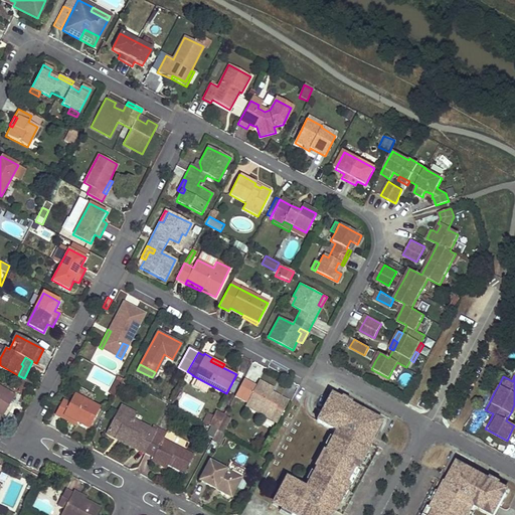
[(272,388),(256,380),(242,404),(275,422),(287,400),(279,396),(278,398),(269,393),(270,391),(272,388)]
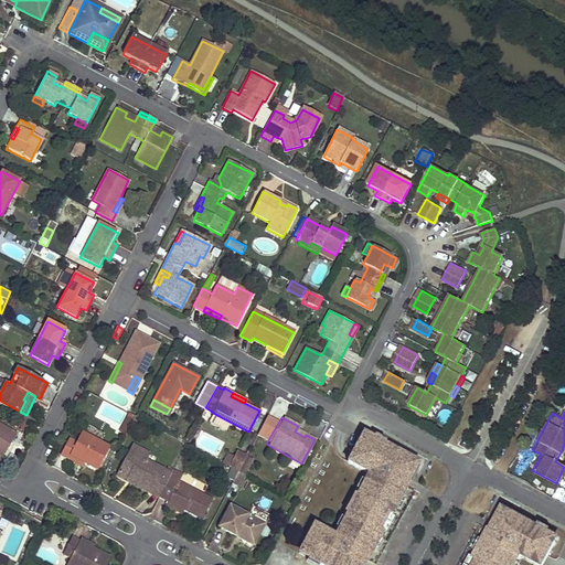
[(17,435),(0,425),(0,456),(4,458),(17,435)]
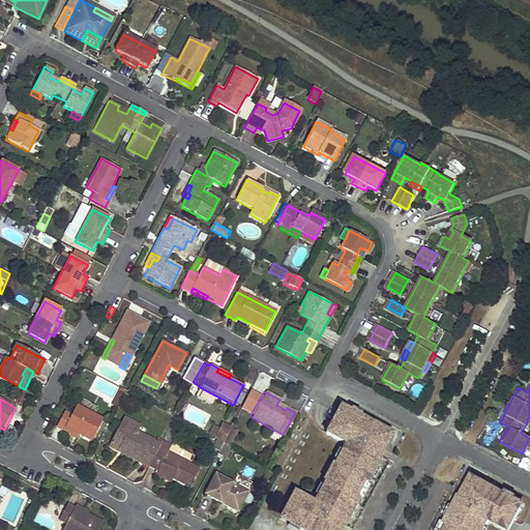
[(71,415),(64,412),(57,427),(64,431),(65,428),(80,435),(91,441),(102,419),(77,406),(71,415)]
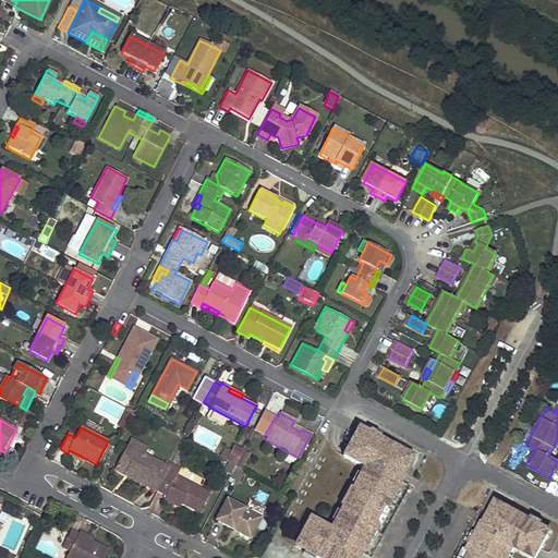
[(363,554),(370,543),(374,533),(375,531),(373,530),(387,501),(390,504),(391,501),(397,492),(402,481),(401,480),(395,476),(399,470),(404,473),(409,466),(404,464),(409,456),(368,434),(366,438),(358,433),(344,457),(365,468),(352,492),(351,490),(342,507),(344,507),(332,530),(311,519),(299,543),(307,548),(306,550),(318,557),(354,557),(352,557),(355,550),(362,554),(363,554)]
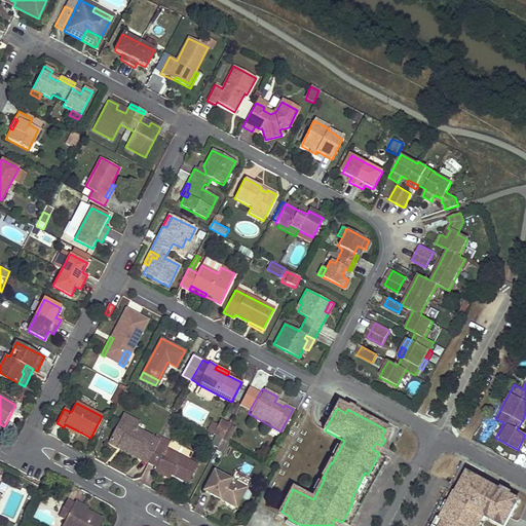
[(124,414),(120,421),(135,428),(138,421),(124,414)]
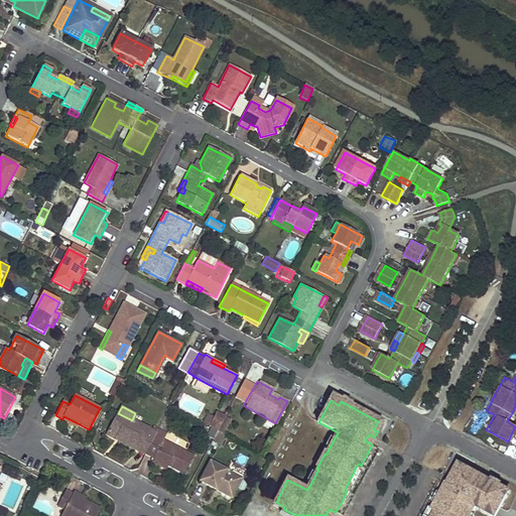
[(225,416),(216,412),(213,417),(209,425),(217,430),(225,416)]
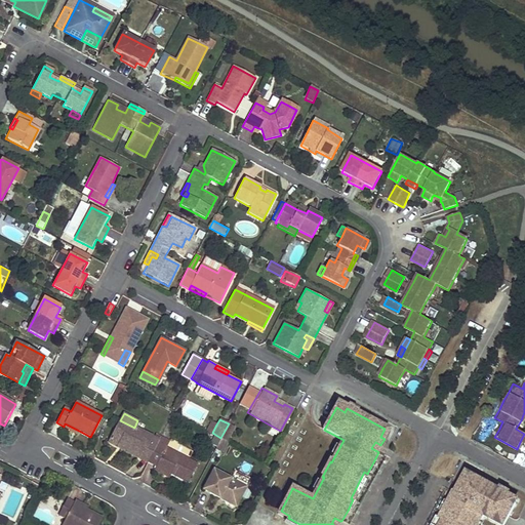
[(134,428),(120,420),(109,442),(118,446),(120,442),(142,454),(139,457),(148,461),(158,442),(159,441),(134,428)]
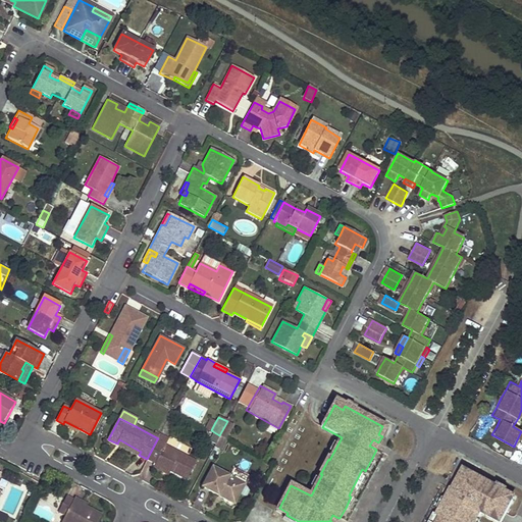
[(215,422),(210,419),(205,427),(211,430),(215,422)]
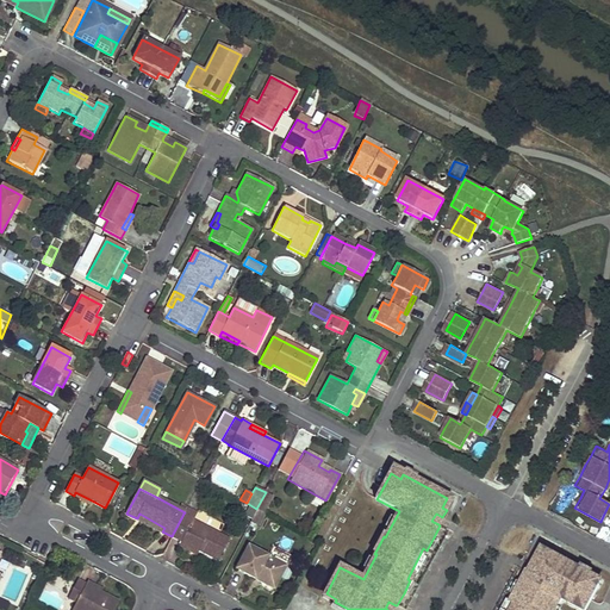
[(89,504),(92,500),(75,492),(74,496),(89,504)]
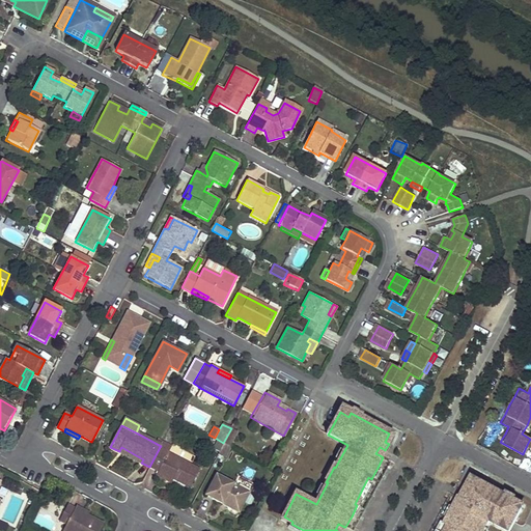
[(231,429),(224,444),(229,447),(236,432),(231,429)]
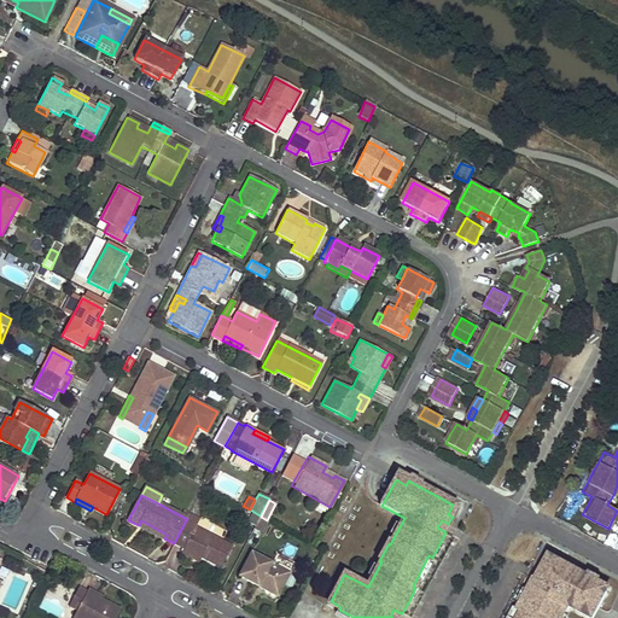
[(187,519),(186,520),(174,543),(184,548),(202,558),(221,569),(233,546),(197,526),(199,519),(190,514),(187,519)]
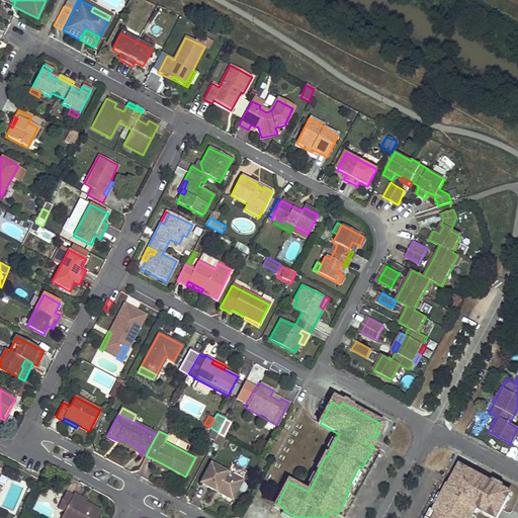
[(225,438),(219,435),(214,443),(220,446),(225,438)]
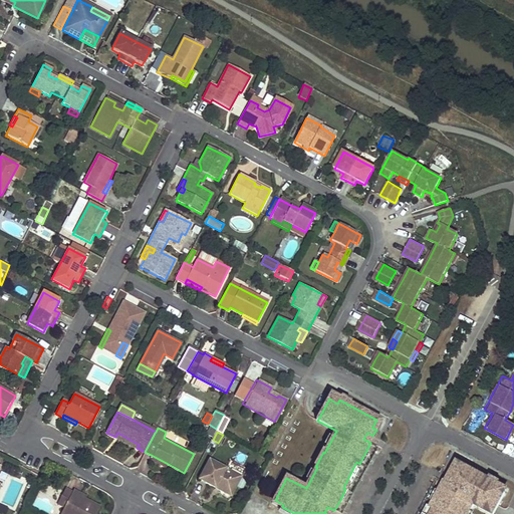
[(139,445),(117,433),(115,437),(137,448),(139,445)]
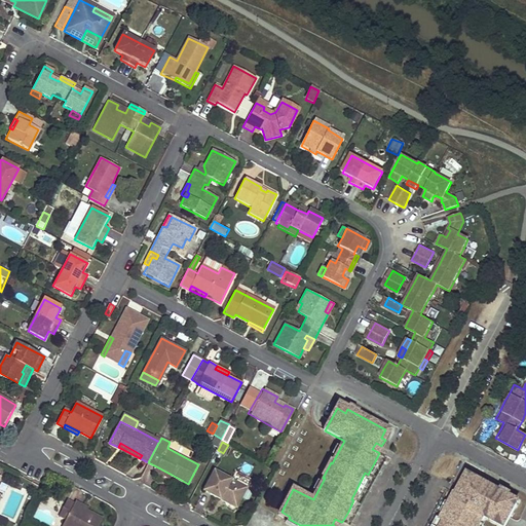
[(378,452),(381,446),(376,443),(372,449),(378,452)]
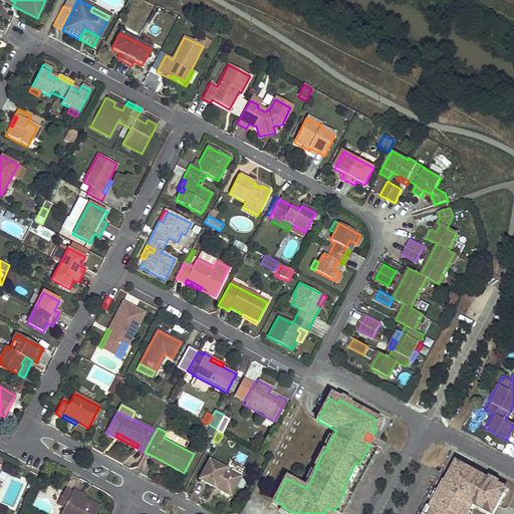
[(369,455),(365,453),(360,462),(364,464),(369,455)]
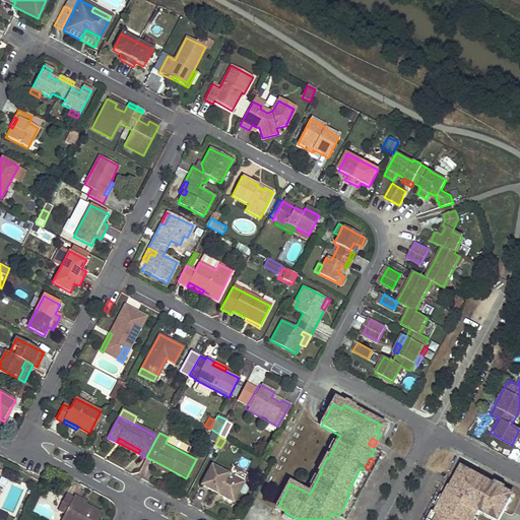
[(170,469),(154,461),(152,465),(168,473),(170,469)]
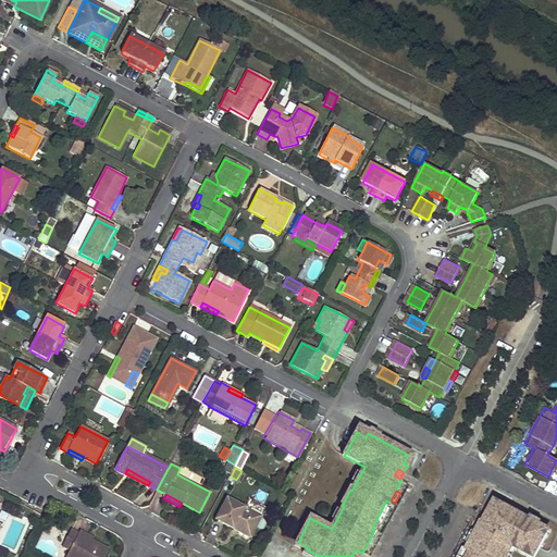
[(262,517),(226,497),(215,520),(250,539),(262,517)]
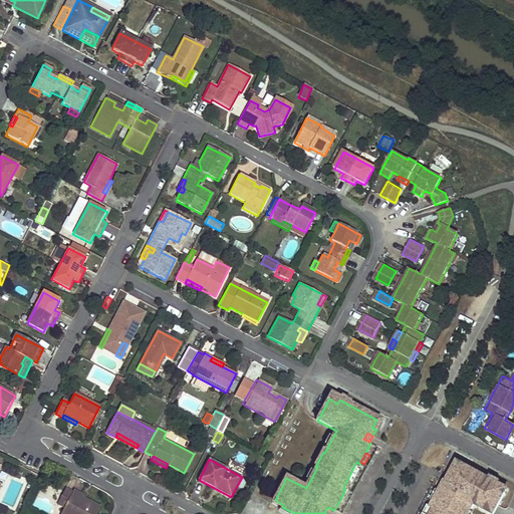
[(356,469),(359,464),(356,462),(343,488),(345,489),(348,485),(352,487),(361,471),(356,469)]
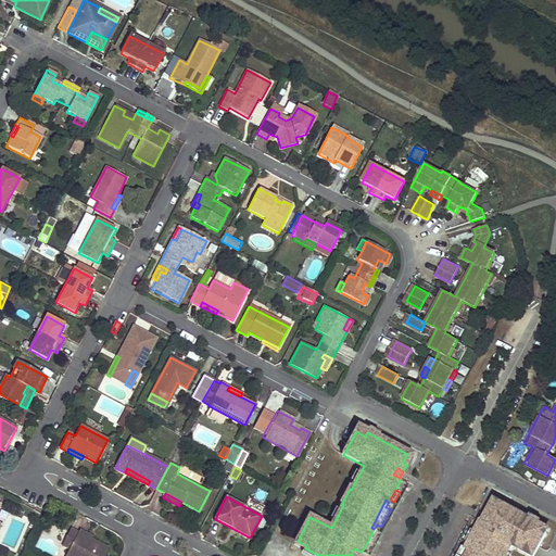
[(494,512),(498,503),(494,501),(490,509),(494,512)]
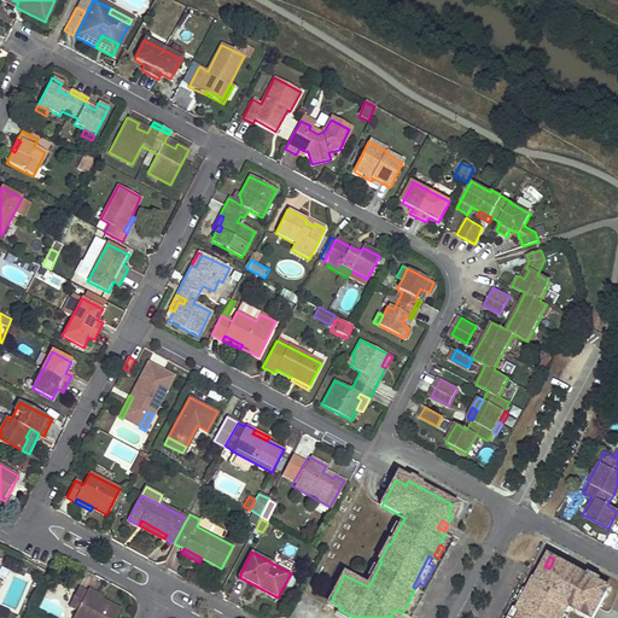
[(563,617),(570,607),(590,617),(593,617),(606,593),(596,588),(599,583),(554,559),(549,569),(544,566),(540,573),(547,577),(543,584),(536,581),(535,581),(529,593),(523,604),(522,606),(525,608),(519,617),(563,617)]
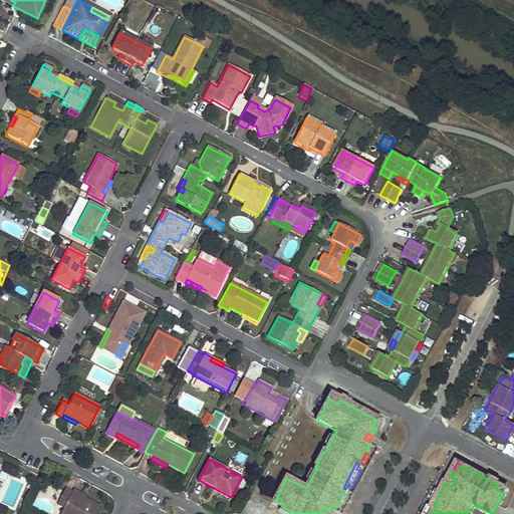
[(455,480),(449,477),(446,483),(452,486),(455,480)]
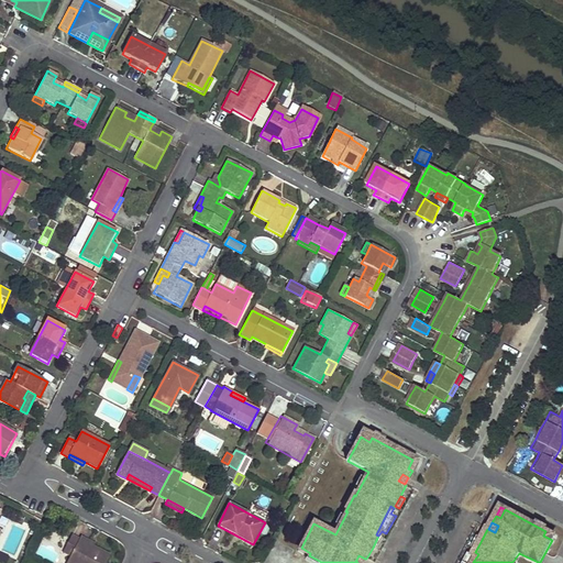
[(555,536),(545,531),(543,536),(552,540),(555,536)]
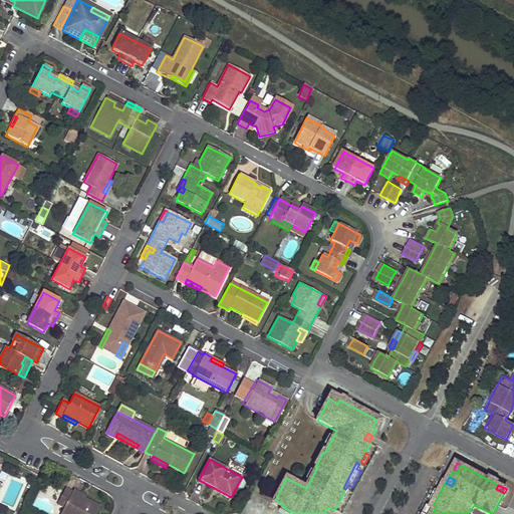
[(81,494),(73,490),(62,512),(65,513),(96,513),(99,508),(85,500),(79,497),(81,494)]
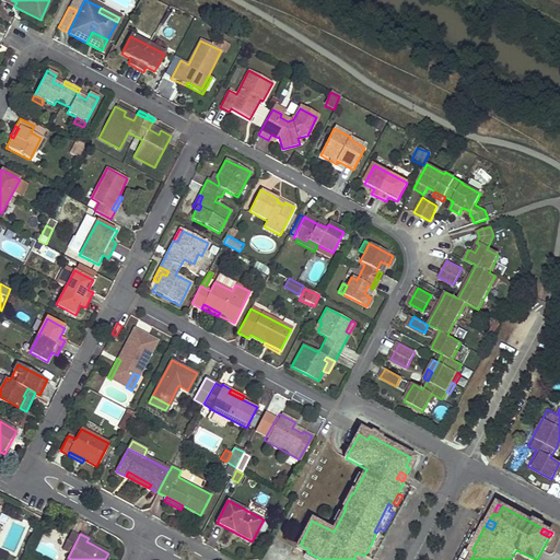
[(380,537),(375,535),(371,545),(374,547),(380,537)]
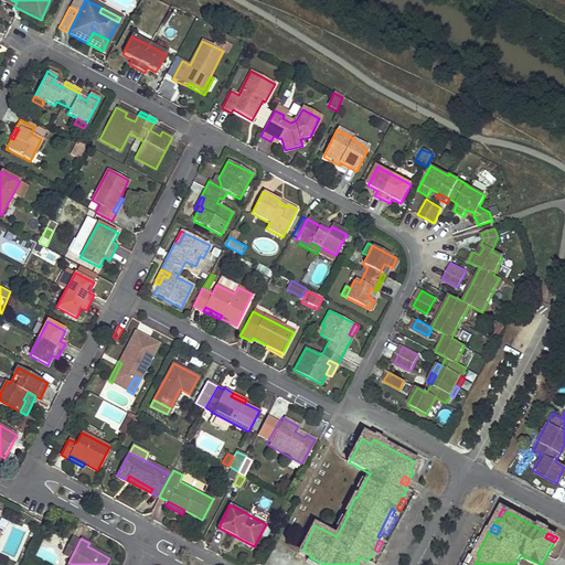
[(478,552),(483,542),(479,540),(473,550),(478,552)]
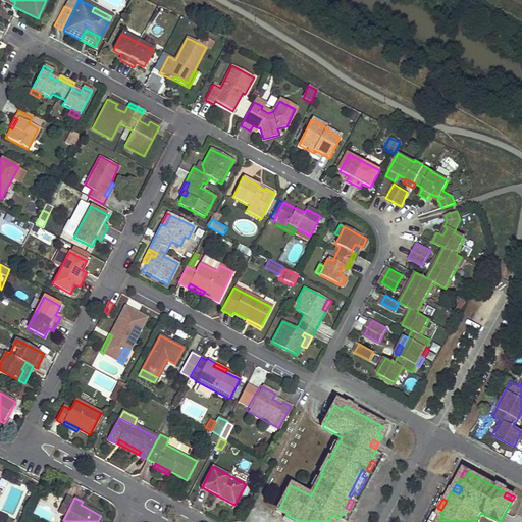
[(438,521),(444,514),(440,512),(437,516),(433,514),(429,521),(438,521)]
